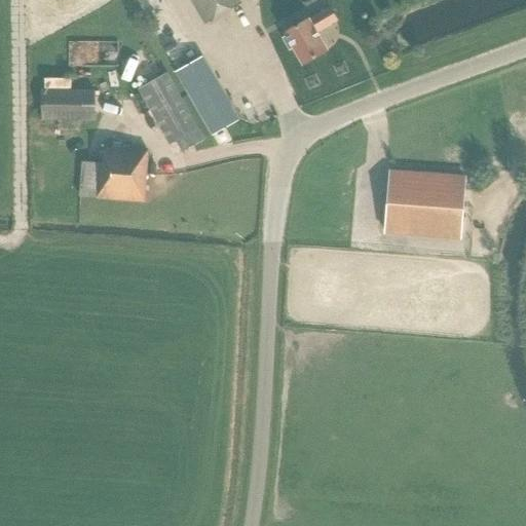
[(190,0),(204,25),(240,4),(237,0),(190,0)]
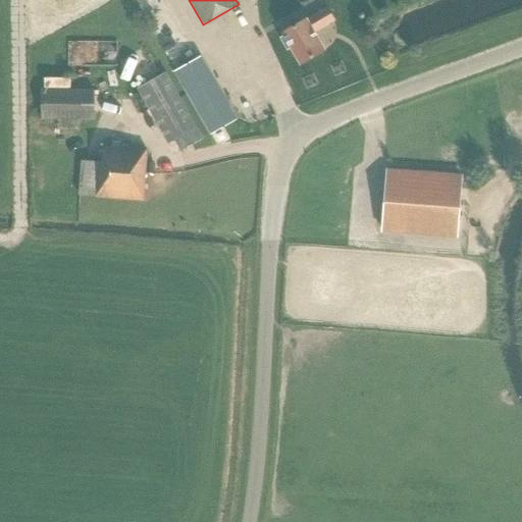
[(313,32),(333,20),(326,9),(307,20),(306,19),(282,34),(284,37),(282,39),(288,48),(290,47),(300,64),(324,51),(313,32)]
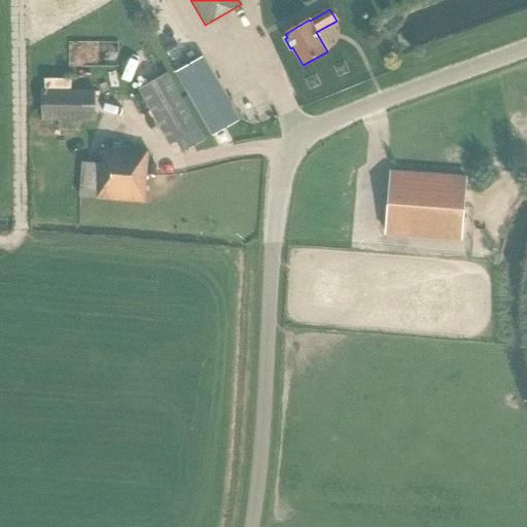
[(74,61),(119,59),(119,39),(73,40),(74,61)]
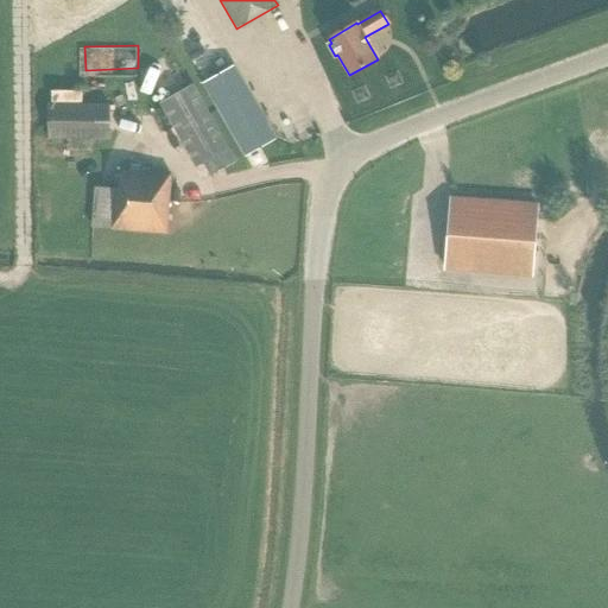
[(203,83),(222,116),(245,157),(276,139),(233,65),(203,83)]
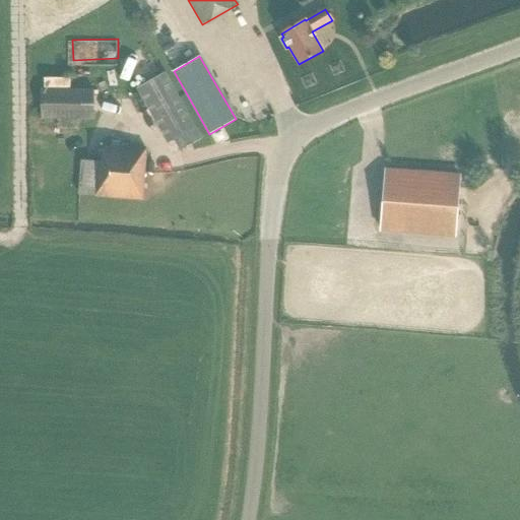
[(201,138),(183,105),(164,71),(136,87),(168,142),(174,139),(181,150),(201,138)]
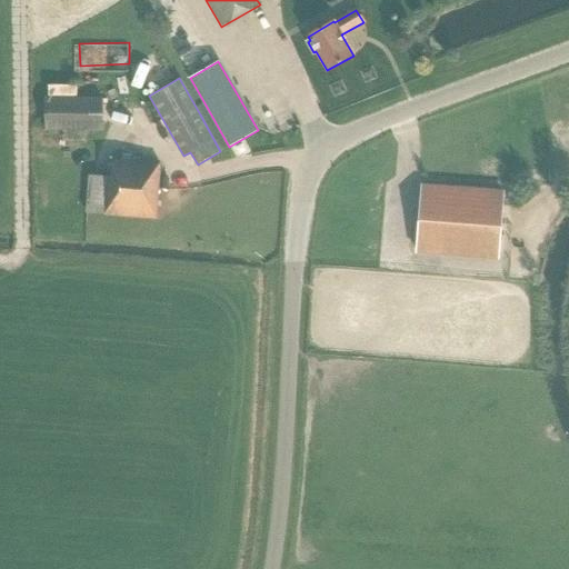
[(101,130),(100,98),(43,99),(43,141),(83,140),(83,130),(101,130)]
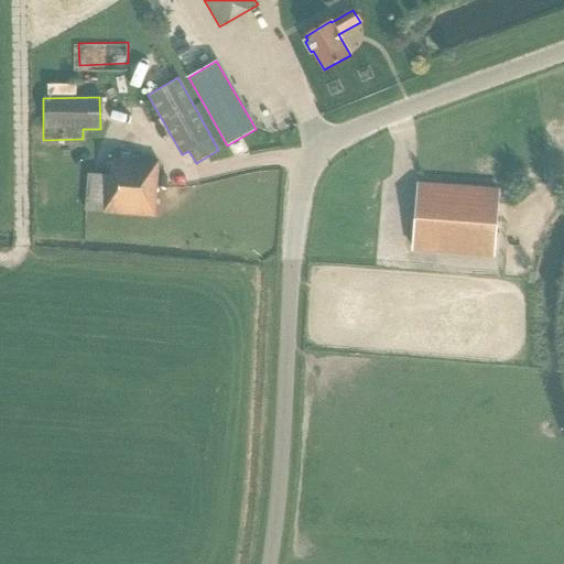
[(159,162),(111,158),(109,176),(88,174),(86,212),(154,216),(159,162)]
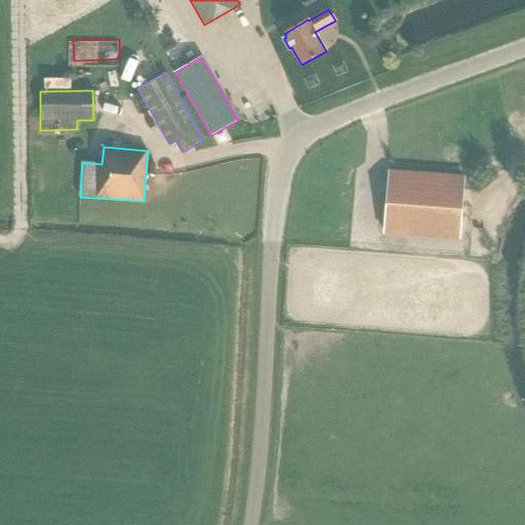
[(458,239),(463,178),(389,172),(384,233),(458,239)]
